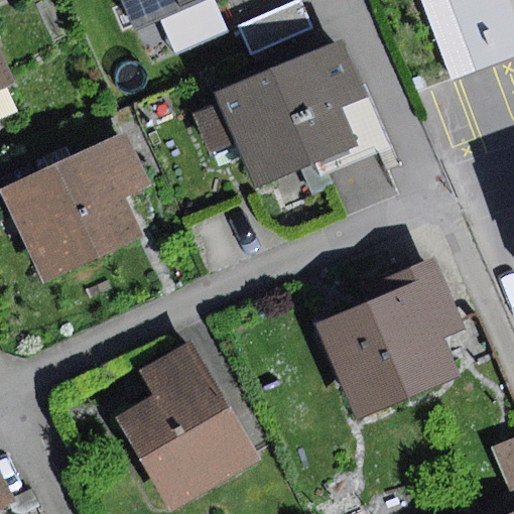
[(121,0),(134,29),(201,0),(121,0)]
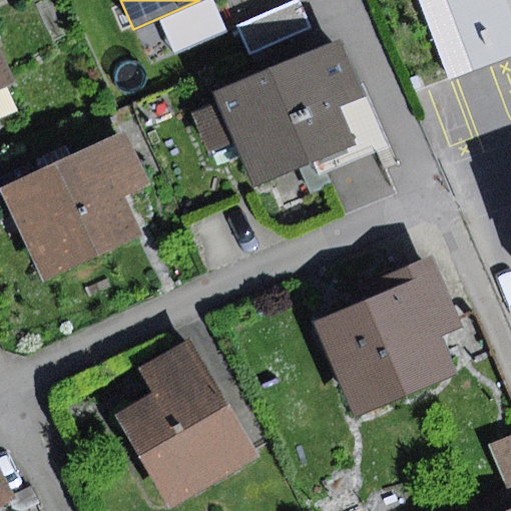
[(293,0),(235,26),(247,52),(307,25),(295,0),(293,0)]
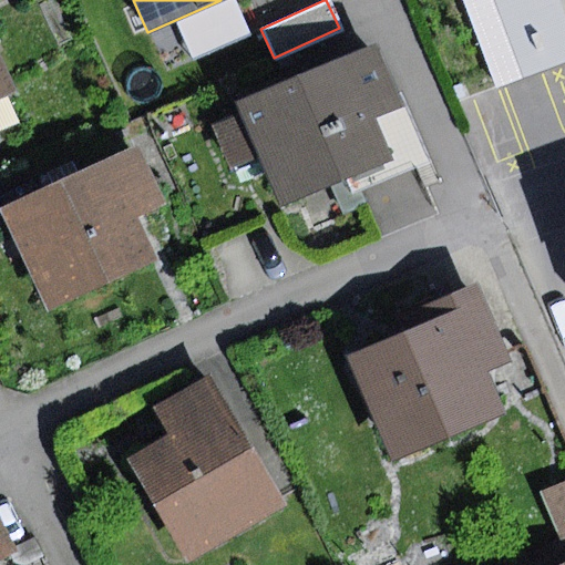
[(564,59),(564,20),(557,0),(461,0),(493,86),(564,59)]
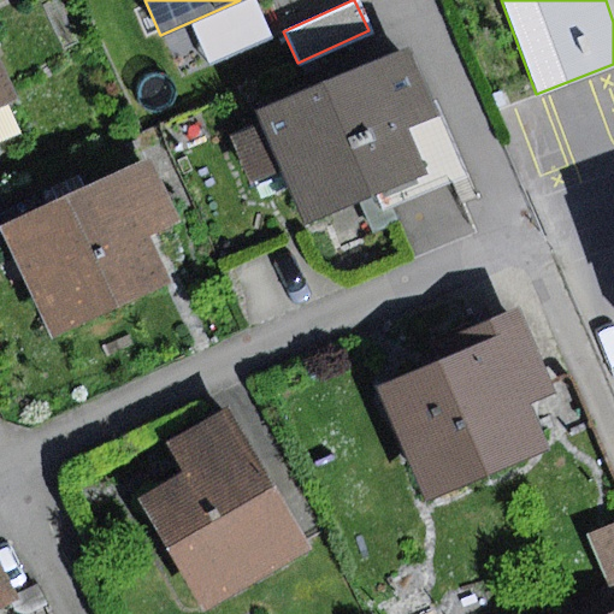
[(408,47),(257,111),(261,122),(282,170),(306,224),(427,172),(407,125),(436,113),(408,47)]
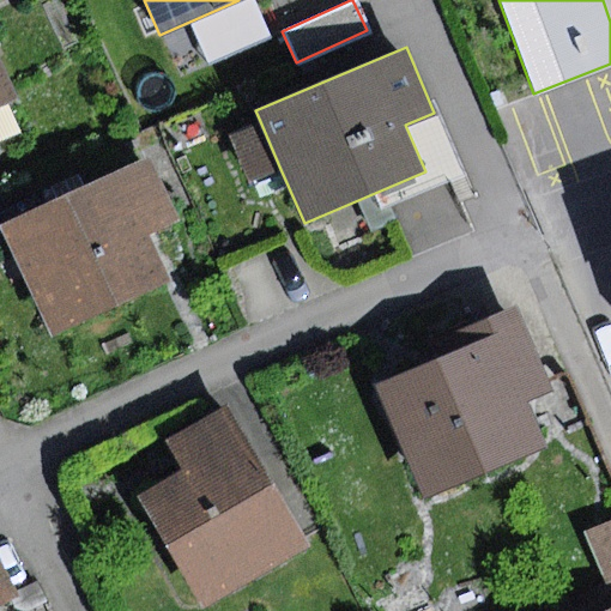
[(0,137),(17,131),(4,102),(16,96),(0,59),(0,137)]
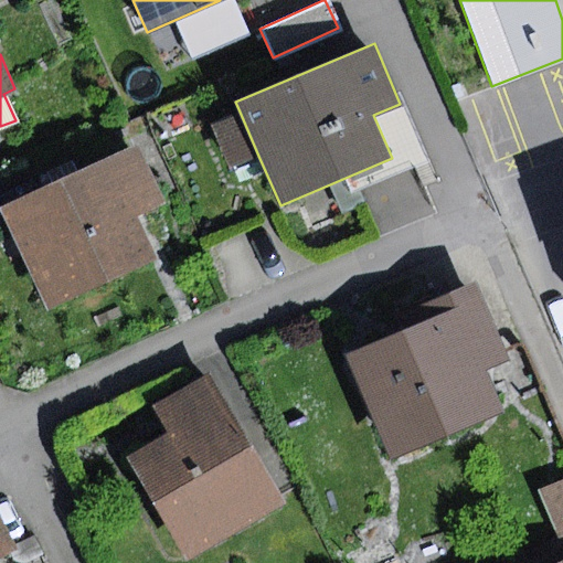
[(403,102),(400,104),(373,115),(392,158),(397,170),(427,158),(403,102)]
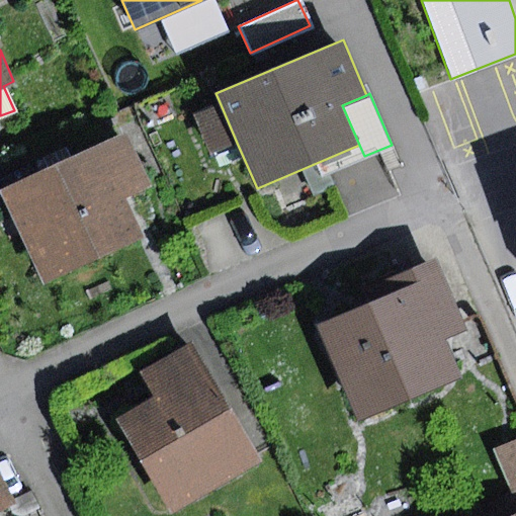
[(237,143),(220,102),(192,113),(209,154),(237,143)]
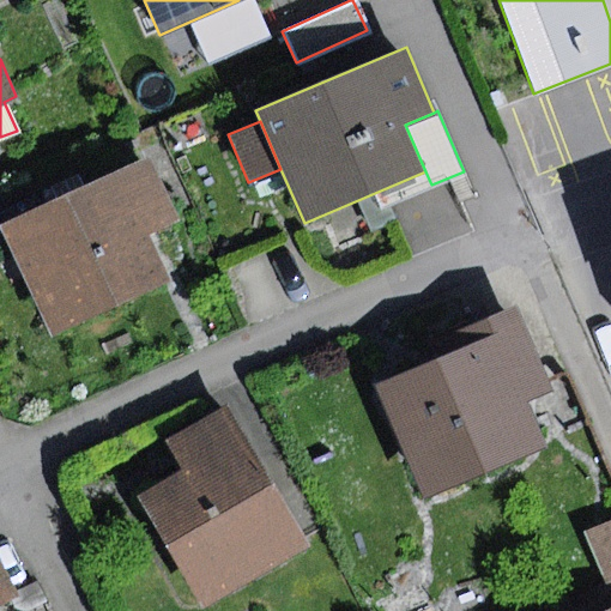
[(149,155),(0,224),(0,231),(49,337),(165,282),(143,234),(179,218),(149,155)]
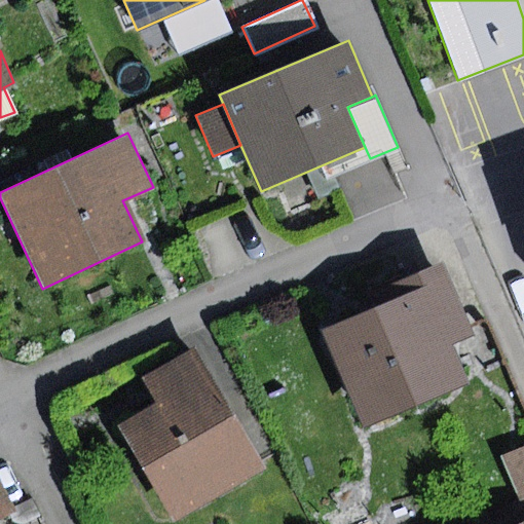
[(383,305),(321,331),(362,429),(469,385),(451,344),(471,336),(441,264),(377,291),(383,305)]
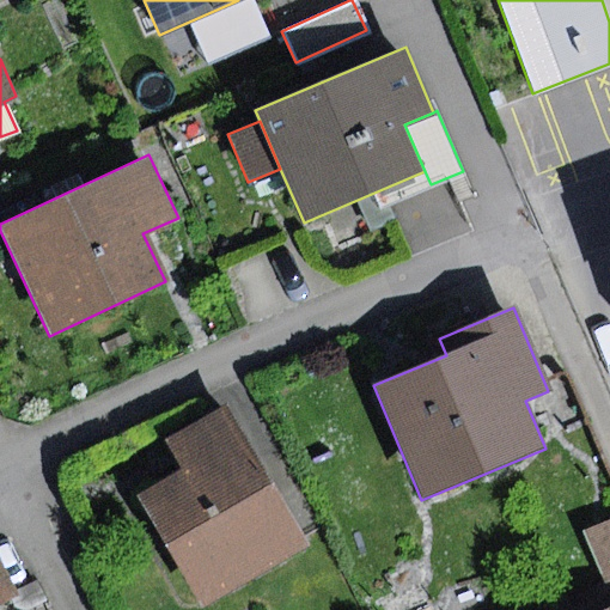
[(229,402),(164,439),(181,468),(138,493),(202,607),(310,546),(229,402)]
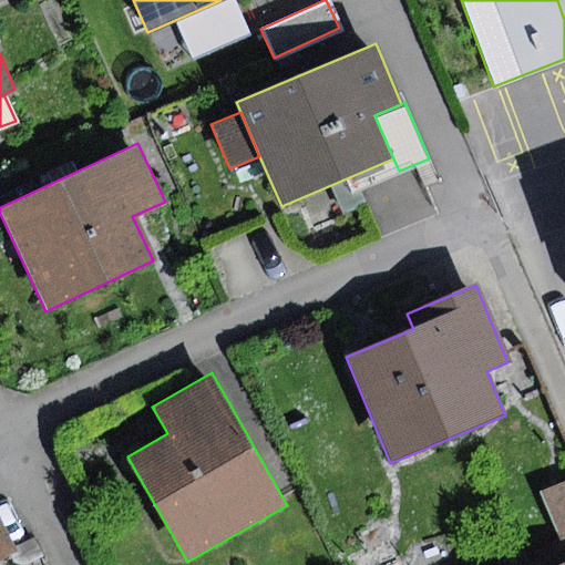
[(564,480),(540,491),(558,534),(564,531),(564,480)]
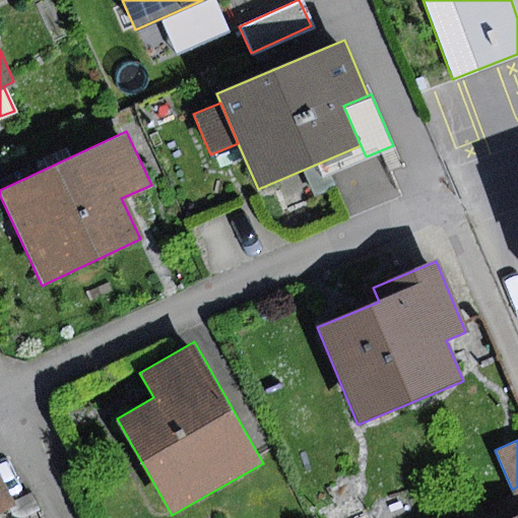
[(0,508),(13,502),(0,476),(0,508)]
